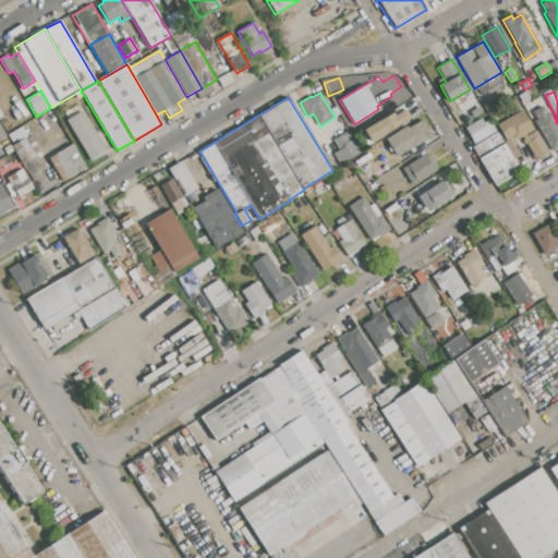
[(483,105),(489,100),(494,109),(487,112),(483,105)]
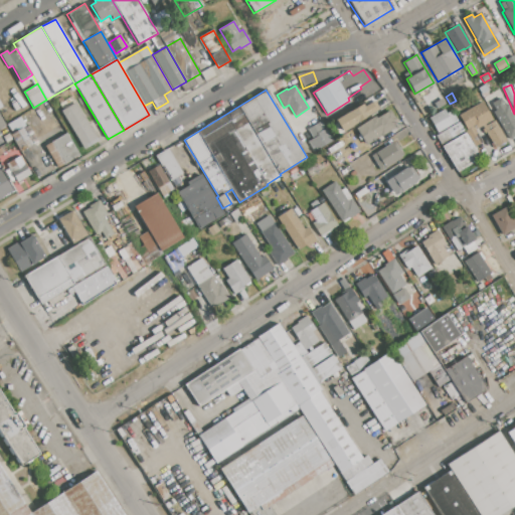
[(493,112),(496,111),(492,103),(501,98),(505,106),(509,103),(514,113),(514,135),(509,139),(493,112)]
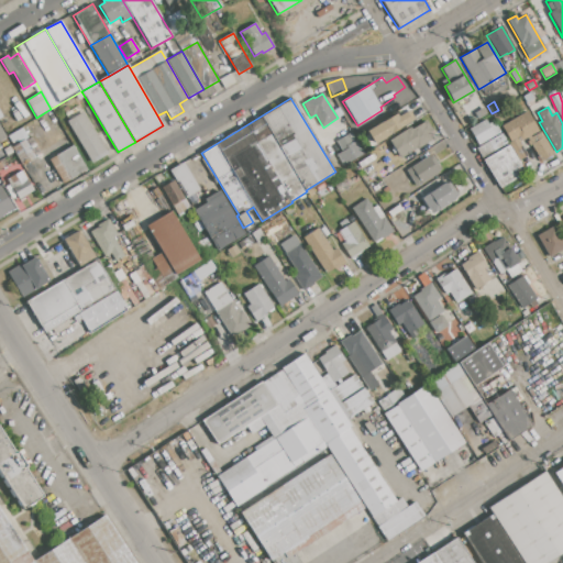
[(374,144),(367,132),(396,113),(398,117),(409,110),(415,119),(374,144)]
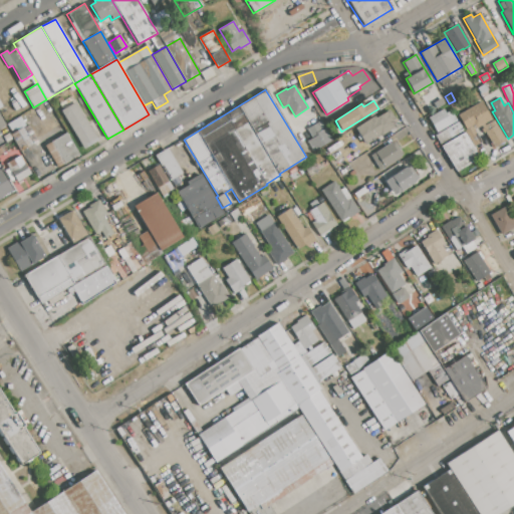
[(457,114),(482,100),(506,141),(494,148),(485,133),(483,134),(481,130),(483,129),(481,125),(474,130),(475,133),(476,132),(482,142),(474,147),(468,136),(469,135),(457,114)]
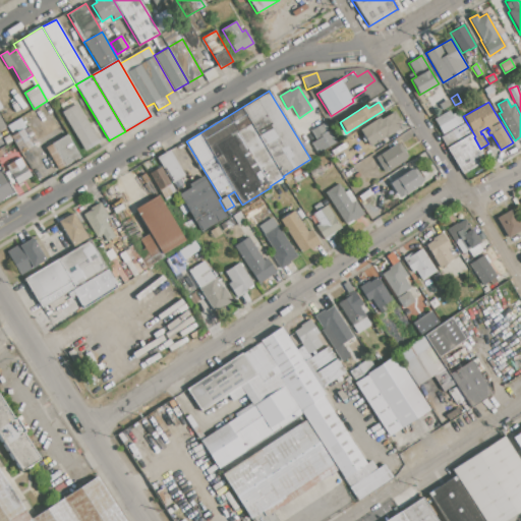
[(62,112),(76,104),(99,142),(84,151),(62,112)]
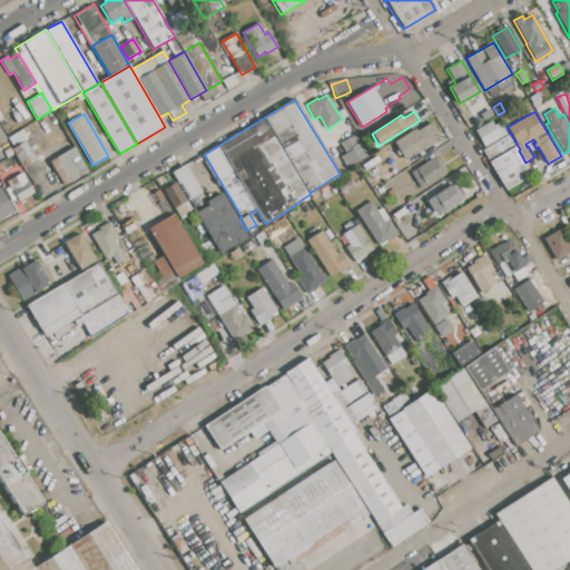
[(474,130),(492,120),(494,125),(499,123),(507,135),(484,148),(474,130)]
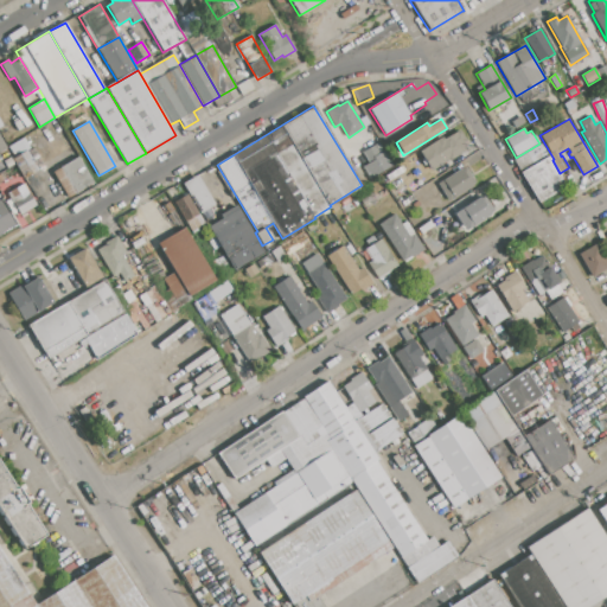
[(419,152),(442,138),(443,140),(460,129),(467,141),(464,142),(468,149),(449,161),(448,160),(441,165),(441,164),(430,170),(419,152)]
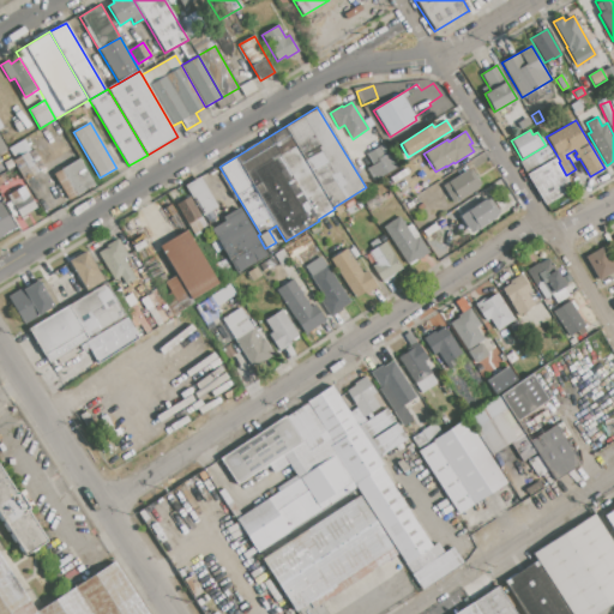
[(367,155),(379,146),(387,160),(375,168),(367,155)]
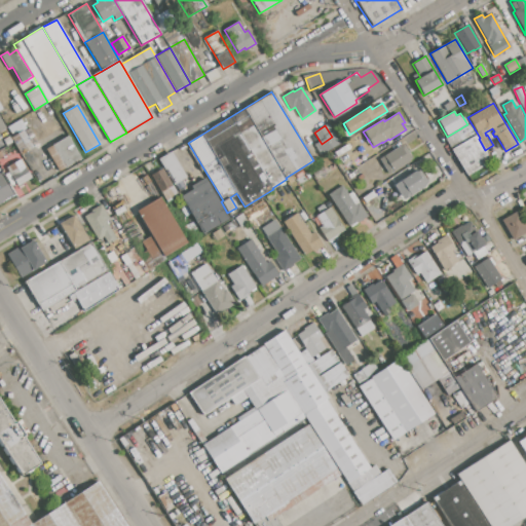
[(451,150),(445,139),(465,126),(472,138),(451,150)]
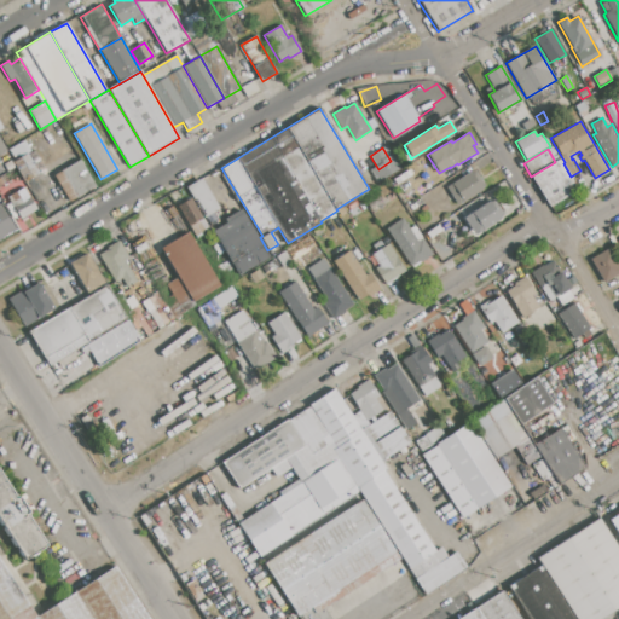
[(13,162),(28,154),(39,173),(25,181),(13,162)]
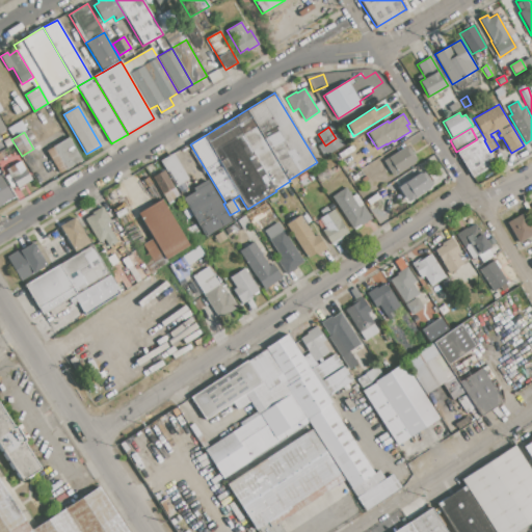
[(69,137),(82,160),(59,174),(46,152),(69,137)]
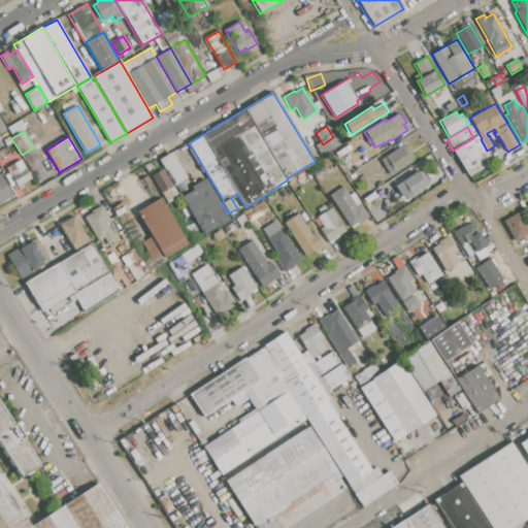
[(453,151),(473,138),(477,136),(481,139),(487,151),(493,162),(468,176),(453,151)]
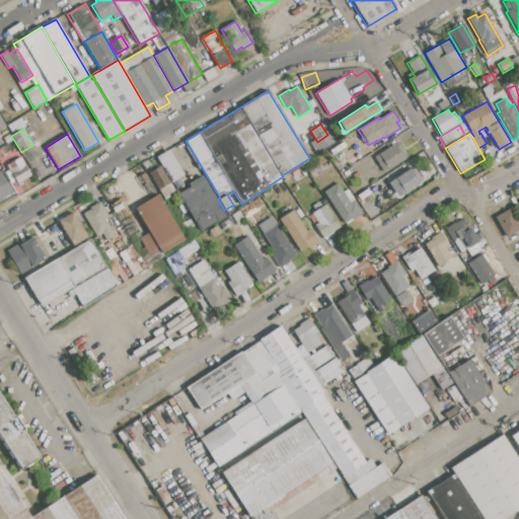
[(374,157),(395,144),(396,145),(398,143),(406,155),(403,157),(405,159),(384,172),(374,157)]
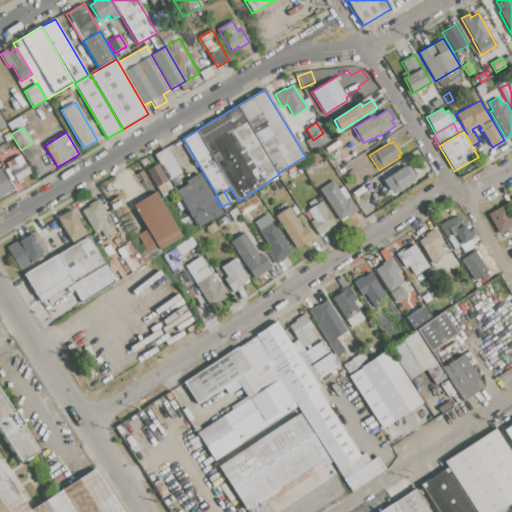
[(154,155),(167,147),(182,173),(170,181),(154,155)]
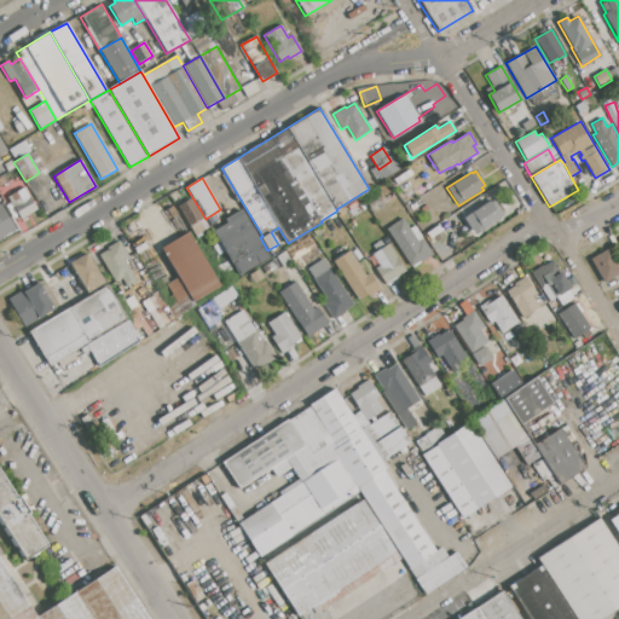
[(6,198),(24,187),(36,208),(19,219),(6,198)]
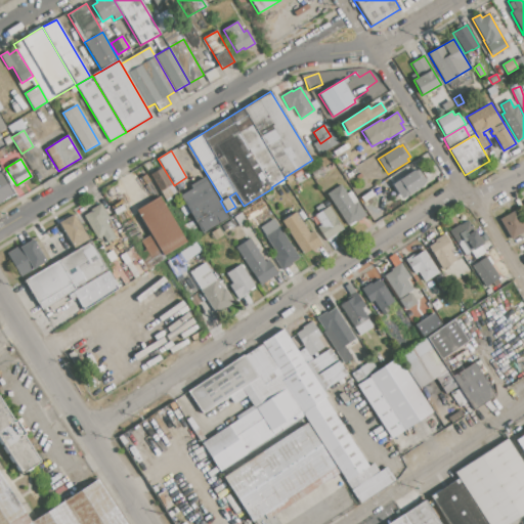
[(150,175),(162,168),(177,193),(166,201),(150,175)]
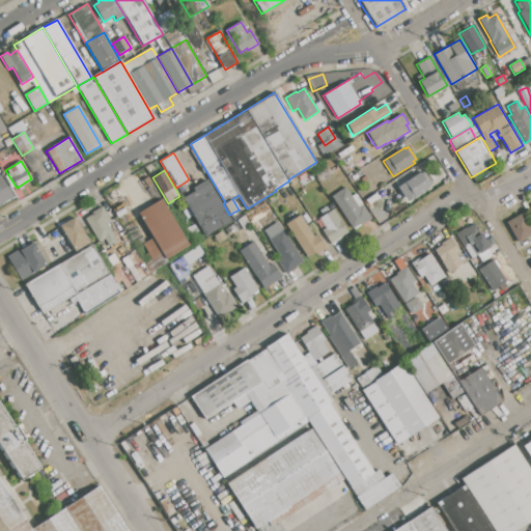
[(397,187),(423,171),(431,184),(428,186),(429,188),(408,202),(397,187)]
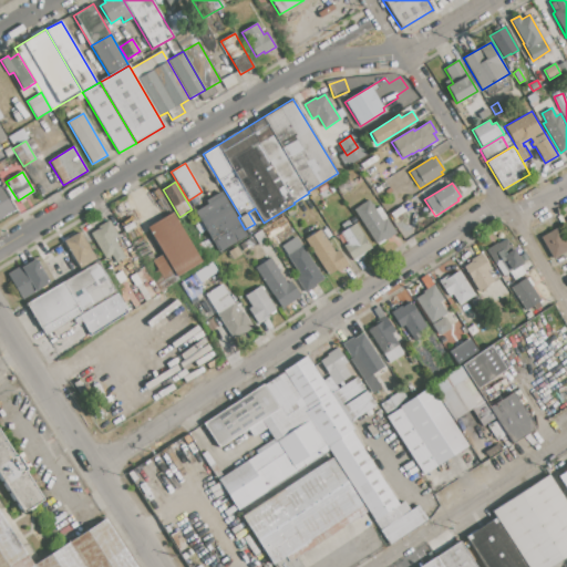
[(0,186),(1,186),(16,212),(0,219),(0,186)]
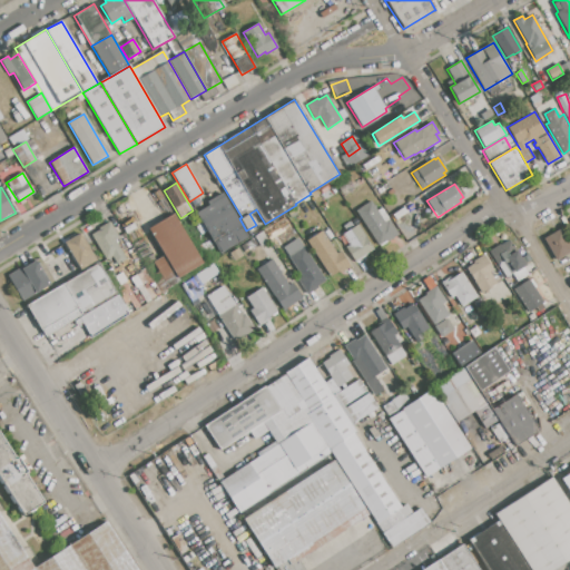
[(195,214),(224,196),(248,236),(219,254),(195,214)]
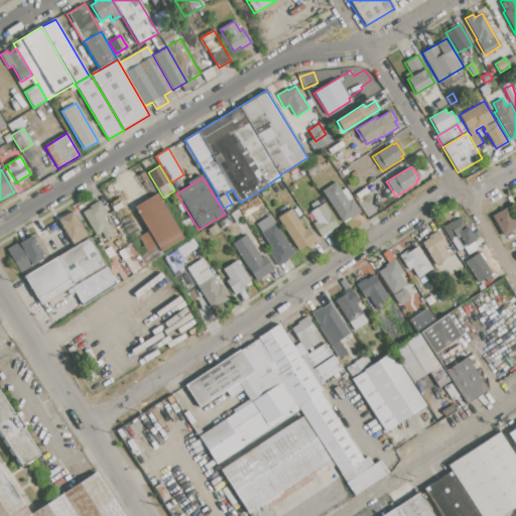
[(321,190),(336,182),(341,190),(346,187),(361,213),(343,224),(321,190)]
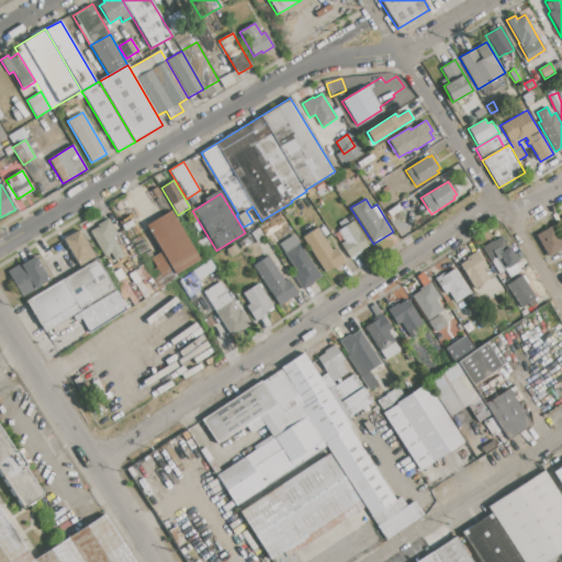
[(145,226),(170,211),(200,259),(175,274),(173,271),(161,279),(148,259),(160,251),(145,226)]
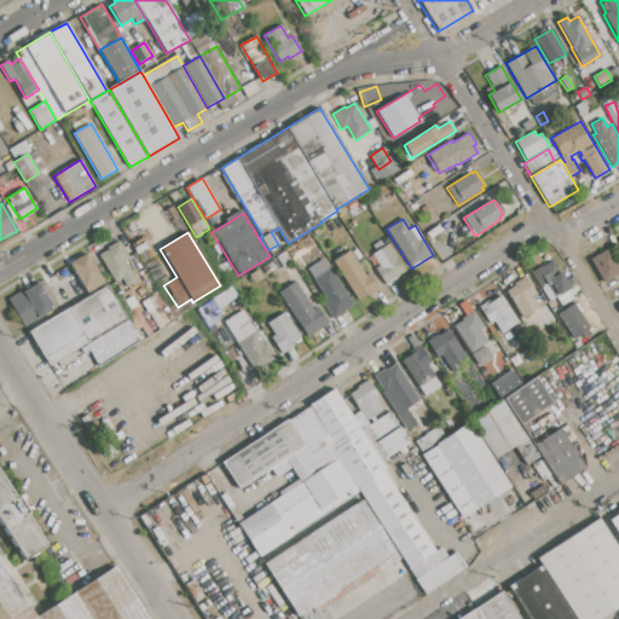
[(115,282),(99,255),(109,249),(108,248),(120,241),(129,258),(125,260),(138,282),(128,289),(122,278),(115,282)]
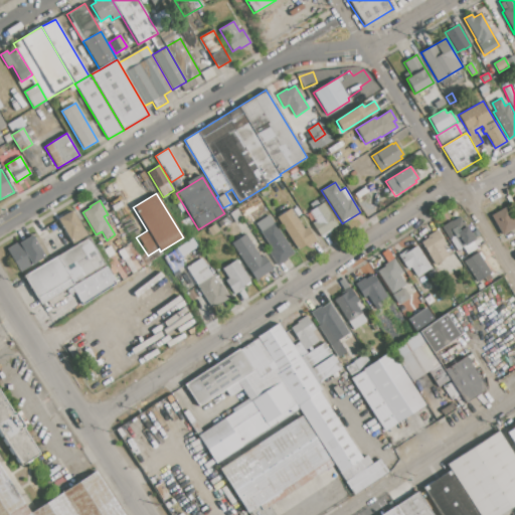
[(310,212),(323,203),(337,224),(320,235),(312,224),(316,222),(310,212)]
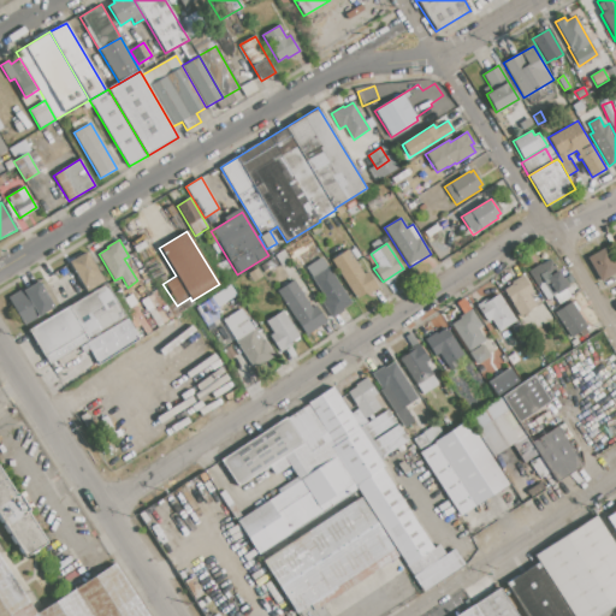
[(587,259),(604,247),(615,264),(615,272),(602,282),(587,259)]
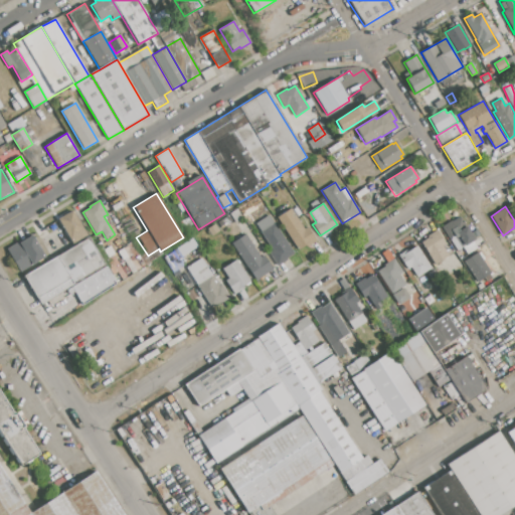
[(277,217),(291,208),(304,229),(308,227),(317,241),(307,247),(305,245),(298,250),(277,217)]
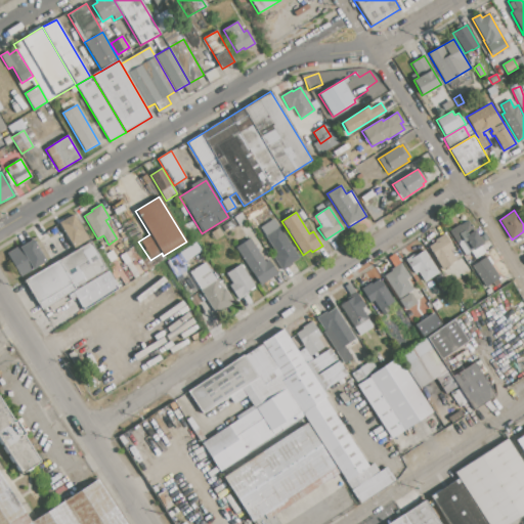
[(58,224),(74,215),(88,238),(73,248),(58,224)]
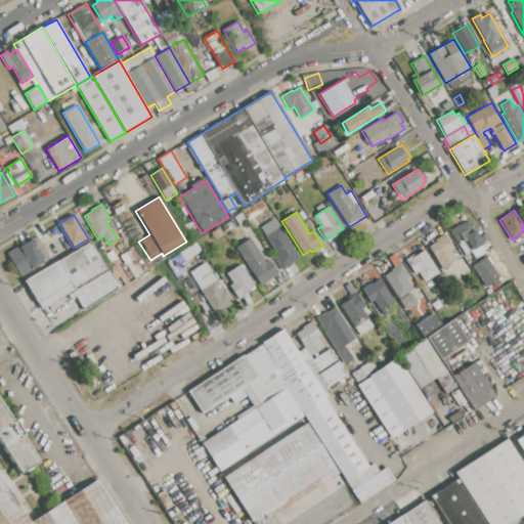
[(449,231),(467,219),(483,244),(481,245),(486,253),(475,260),(470,252),(465,256),(449,231)]
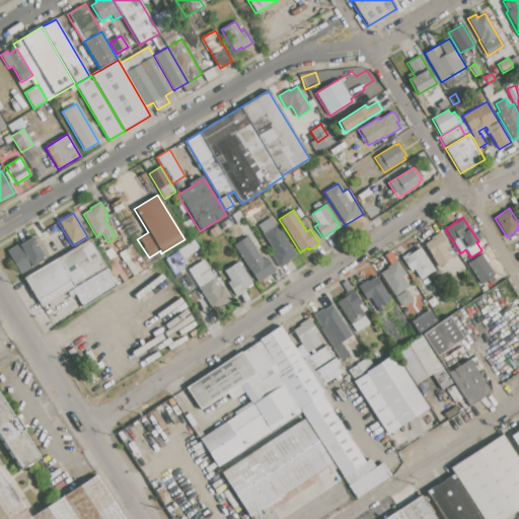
[(277,224),(297,256),(279,268),(270,253),(274,251),(263,233),(277,224)]
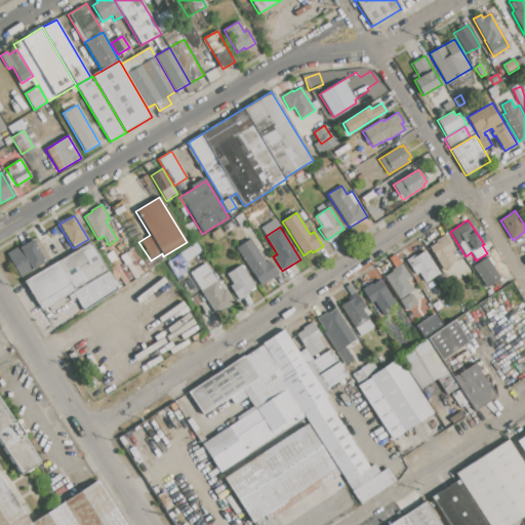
[(428,247),(436,242),(435,240),(445,234),(454,248),(450,251),(457,261),(443,271),(428,247)]
